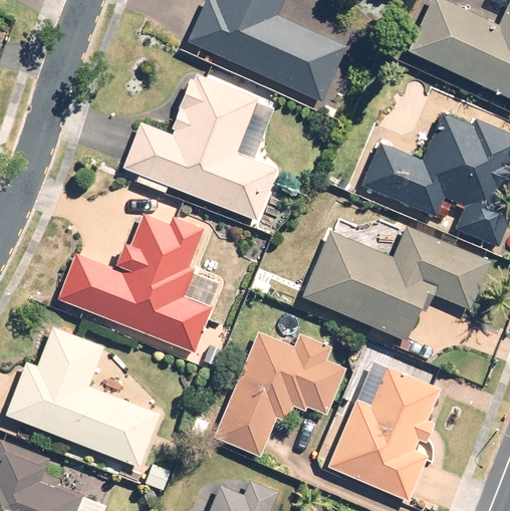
[(205,0),(186,40),(324,103),(349,47),(279,15),(285,0),(205,0)]
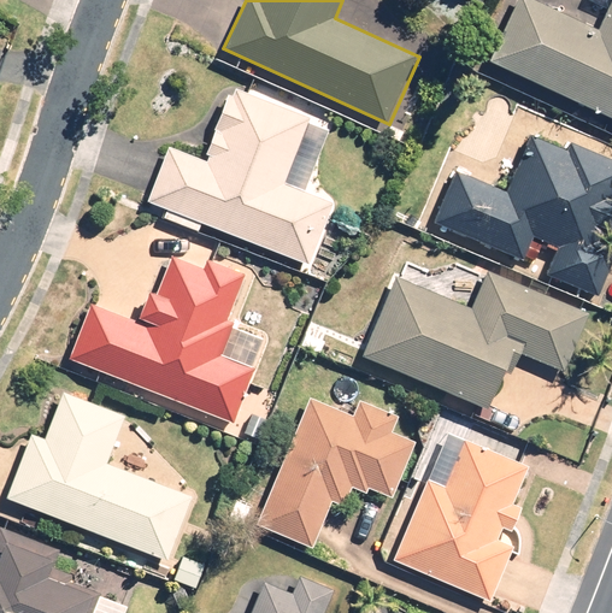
[(535,0),(507,0),(481,57),(611,118),(611,0),(599,29),(535,0)]
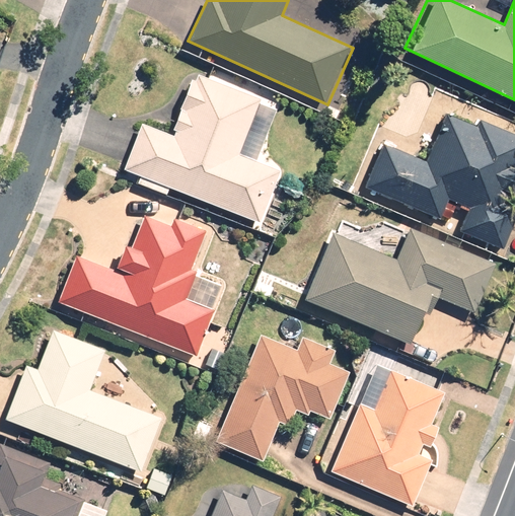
[(177,136),(143,123),(125,169),(141,175),(138,185),(167,196),(170,189),(261,223),(281,169),(240,154),(261,100),(199,77),(177,136)]
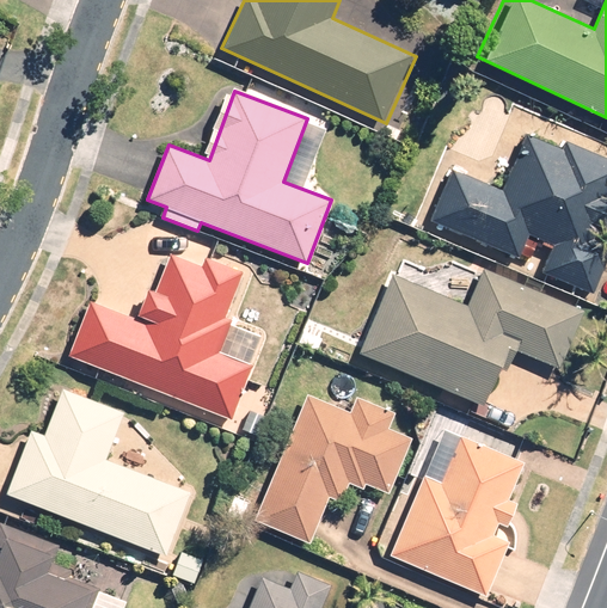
[(606,245),(592,239),(606,204),(606,159),(568,141),(563,151),(528,134),(502,191),(453,169),(427,225),(516,265),(531,234),(556,246),(543,275),(594,299),(606,271),(606,245)]
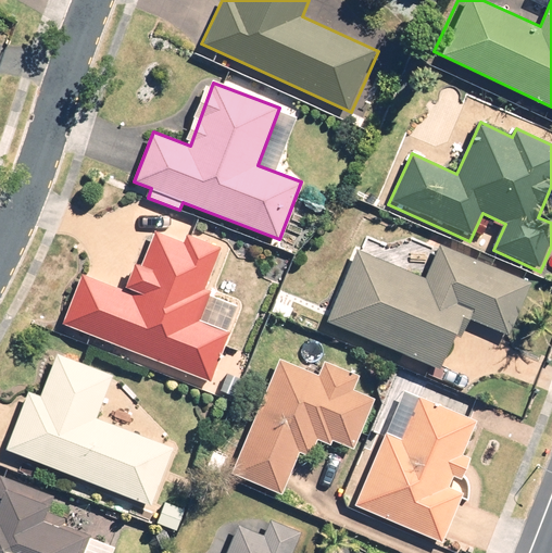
[(135,261),(124,290),(83,275),(64,326),(212,381),(240,305),(204,292),(217,256),(154,234),(142,264),(135,261)]
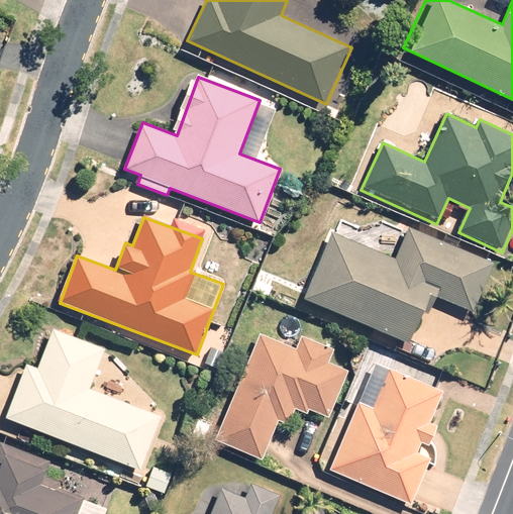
[(397,257),(331,231),(305,299),(413,341),(431,296),(476,313),(496,262),(409,227),(397,257)]
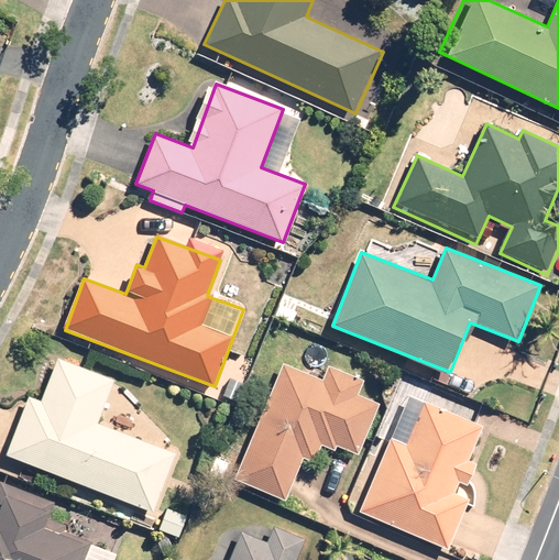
[(114,381),(57,358),(41,401),(29,395),(4,454),(152,512),(174,453),(98,424),(114,381)]
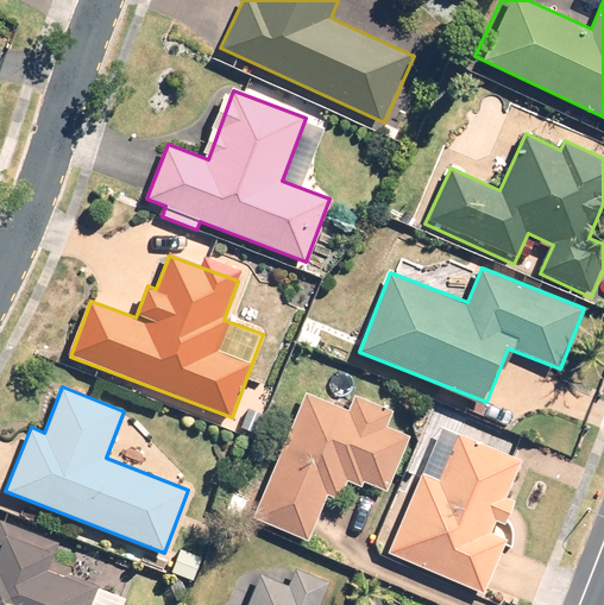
[(384,434),(394,411),(357,396),(350,410),(307,392),(253,516),(308,540),(327,496),(341,503),(350,484),(385,499),(409,445),(384,434)]
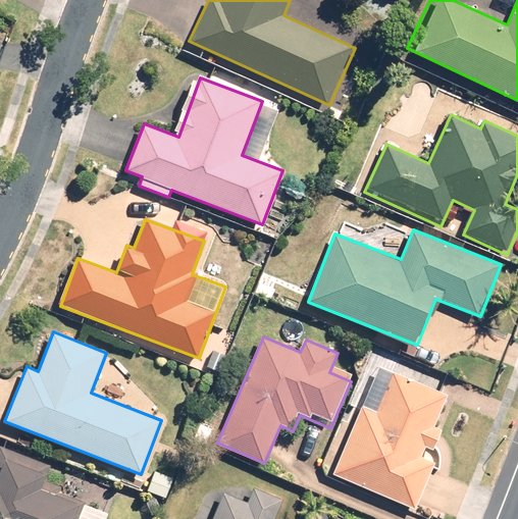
[(448,393),(374,365),(332,478),(419,511),(435,465),(420,459),(424,449),(435,453),(442,434),(433,431),(448,393)]
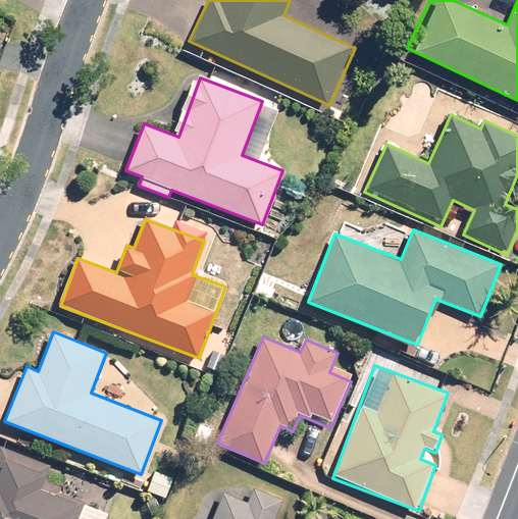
[(96,495),(99,488),(0,447),(0,518),(106,518),(114,502),(96,495)]
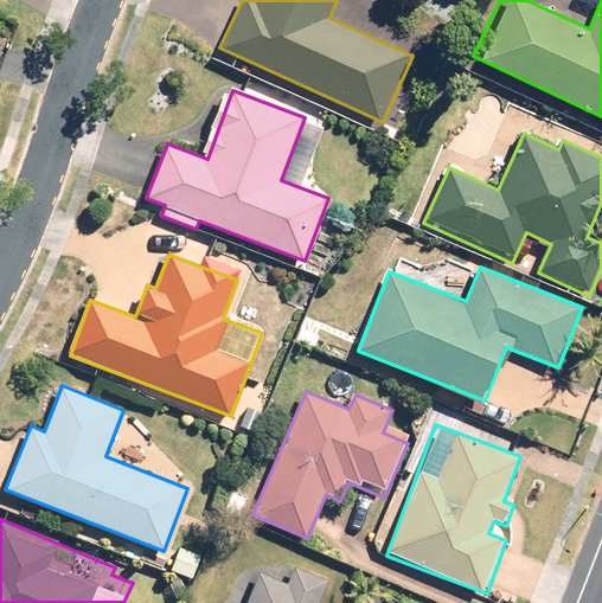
[(319,602),(327,582),(295,570),(288,587),(257,575),(247,602),(319,602)]
